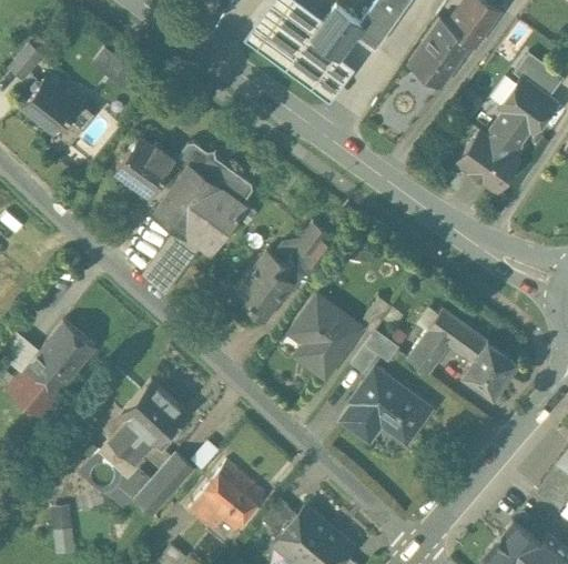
[(328,16),(305,0),(267,0),(241,39),(331,102),(354,70),(337,58),(312,40),(328,16)]
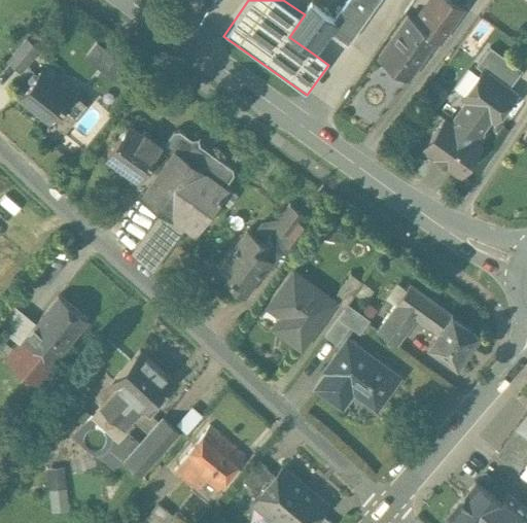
[(348,0),(334,22),(335,23),(327,32),(347,46),(380,0),(348,0)]
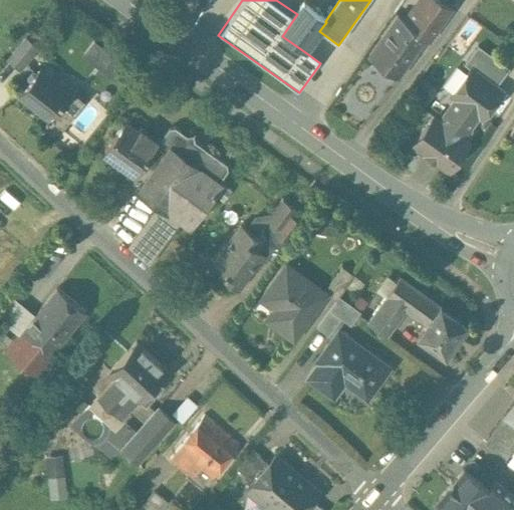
[(451,12),(433,0),(422,0),(406,23),(428,39),(427,41),(429,43),(451,12)]
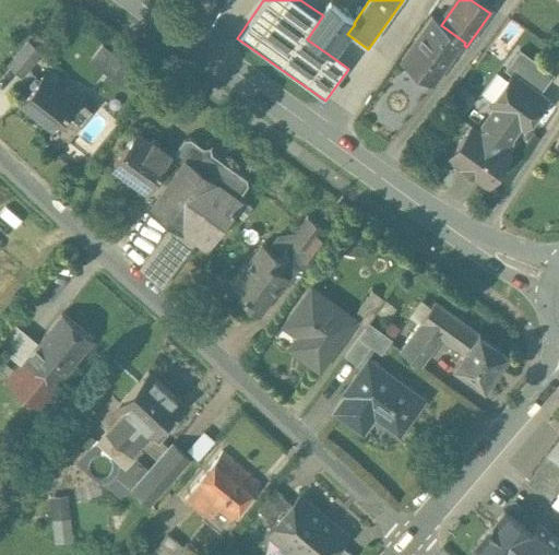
[(323,15),(307,39),(332,57),(347,34),(355,24),(354,23),(330,7),(323,15)]
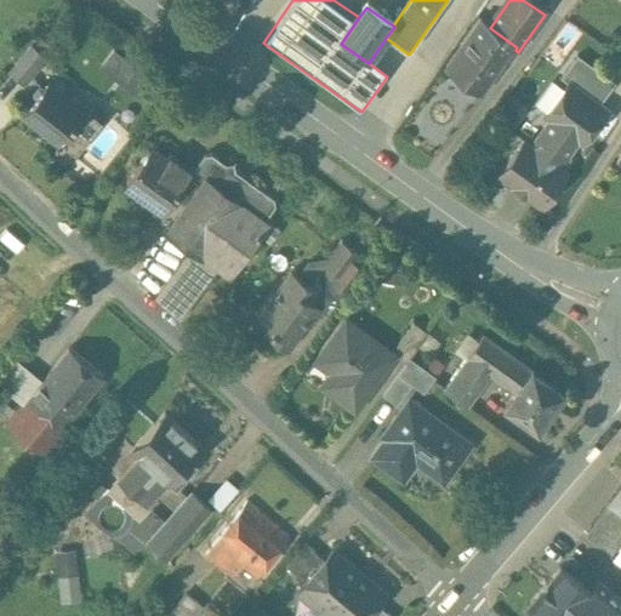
[(480,22),(445,72),(482,97),(516,50),(517,47),(490,28),(480,22)]
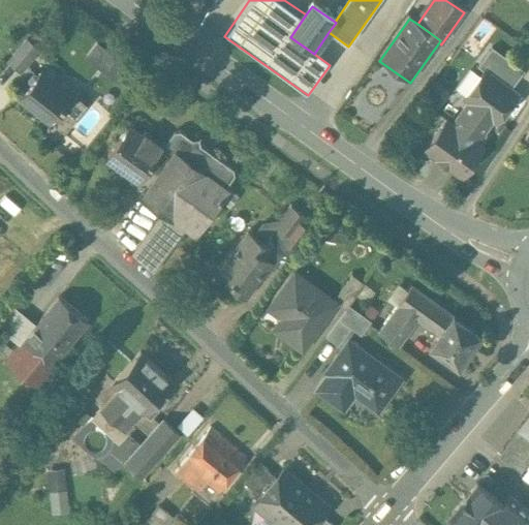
[(28,42),(9,65),(22,74),(39,52),(28,42)]
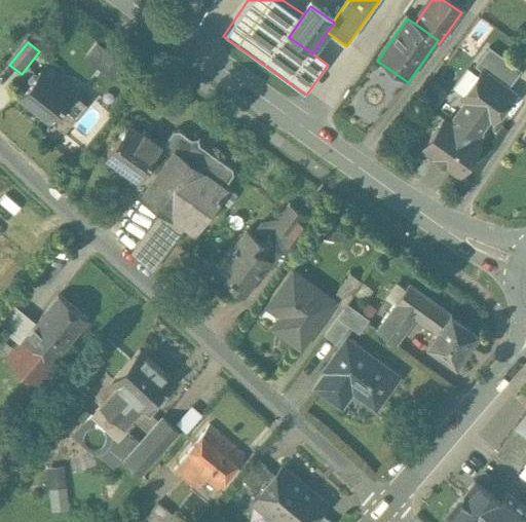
[(115,82),(127,68),(98,42),(85,57),(115,82)]
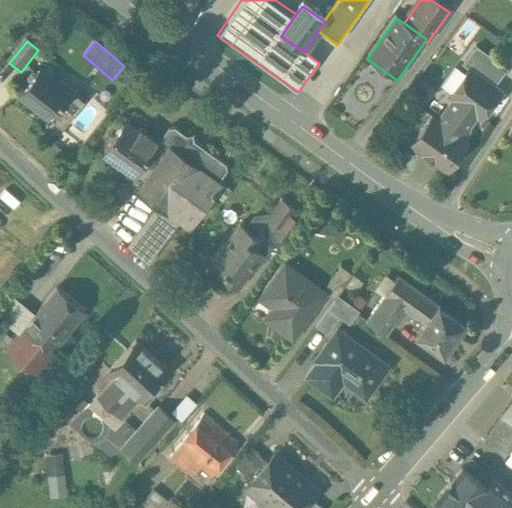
[(57,85),(40,71),(19,96),(49,121),(53,121),(64,130),(85,105),(59,83),(57,85)]
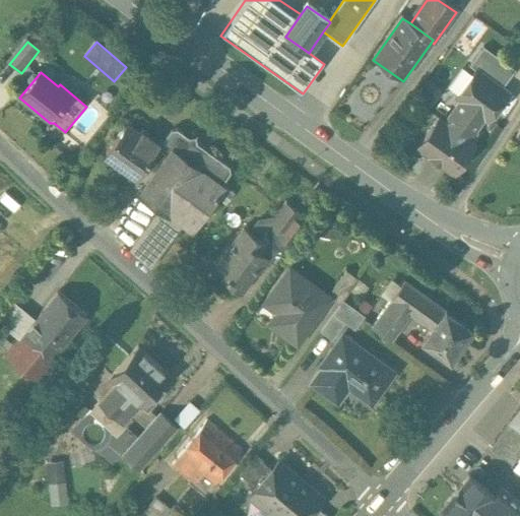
[(508,97),(476,73),(457,100),(462,104),(463,103),(484,118),(483,119),(490,123),(508,97)]
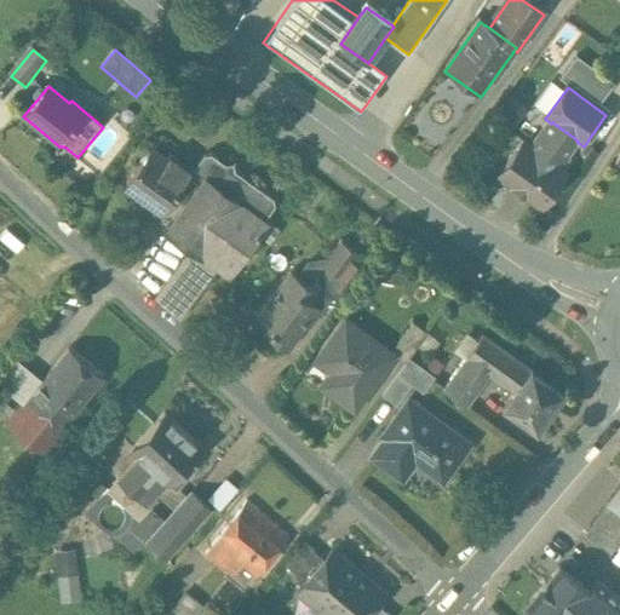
[(551,124),(532,151),(523,145),(498,178),(541,210),(566,176),(561,172),(569,161),(566,159),(577,142),(578,141),(552,122),(551,124)]
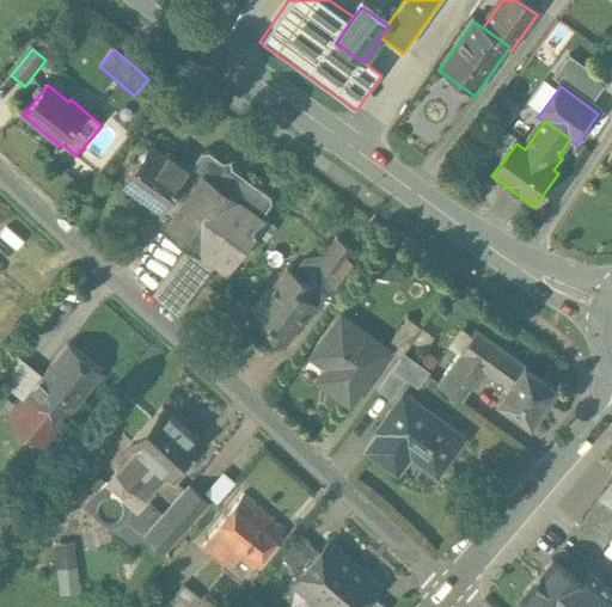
[(163,159),(150,148),(124,183),(161,210),(176,191),(188,200),(199,184),(187,176),(190,172),(189,172),(166,154),(163,159)]
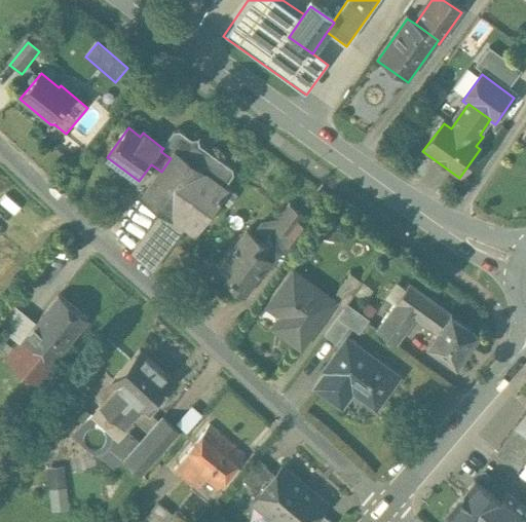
[(198,141),(192,142),(179,133),(173,134),(162,148),(163,148),(160,151),(171,158),(175,152),(205,175),(225,188),(233,177),(232,172),(199,147),(198,141)]
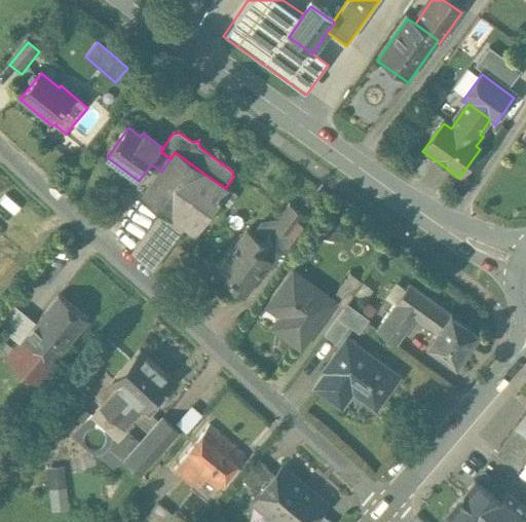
[(161,172),(141,199),(160,214),(171,221),(172,220),(205,175),(175,152),(171,158),(161,172)]
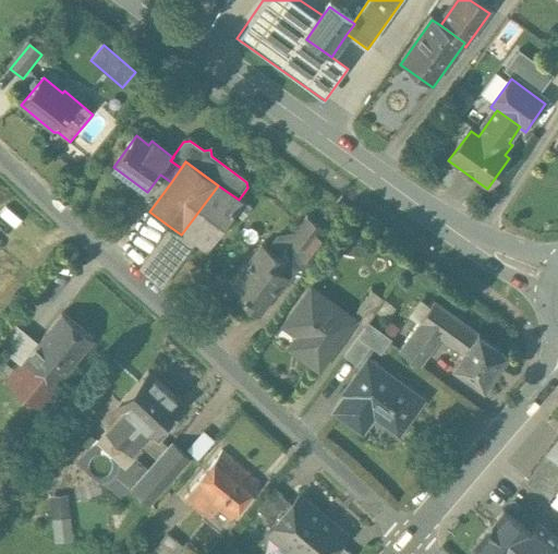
[(218,185),(182,233),(196,244),(206,252),(242,203),(239,200),(218,185)]
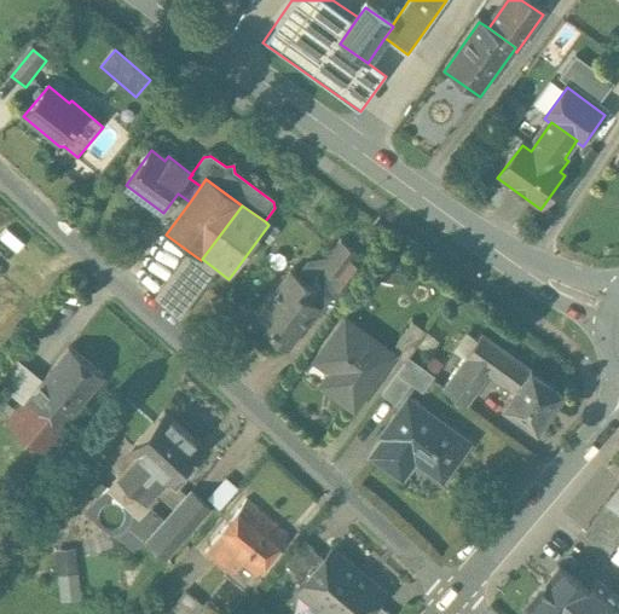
[(357,255),(340,243),(322,267),(335,276),(329,283),(346,296),(364,272),(352,262),(357,255)]
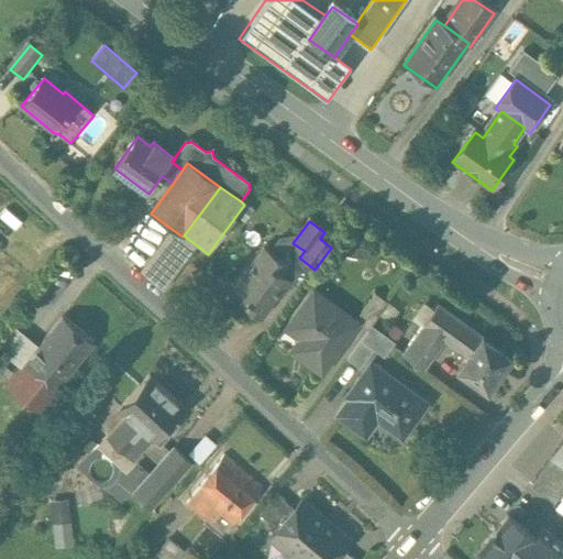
[(172,229),(156,250),(181,269),(198,247),(184,236),(183,237),(172,229)]
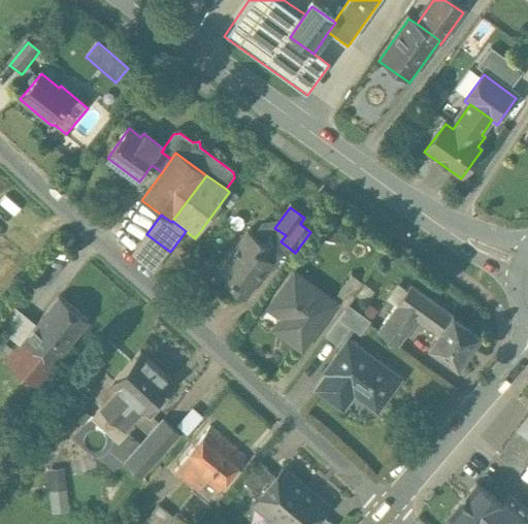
[(272,252),(246,233),(218,272),(231,282),(226,288),(244,302),(272,264),(266,260),(272,252)]
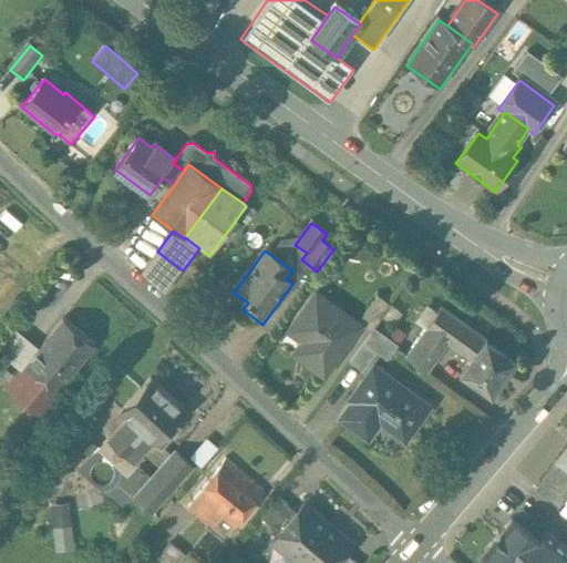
[(183,270),(157,252),(148,264),(175,282),(183,270)]
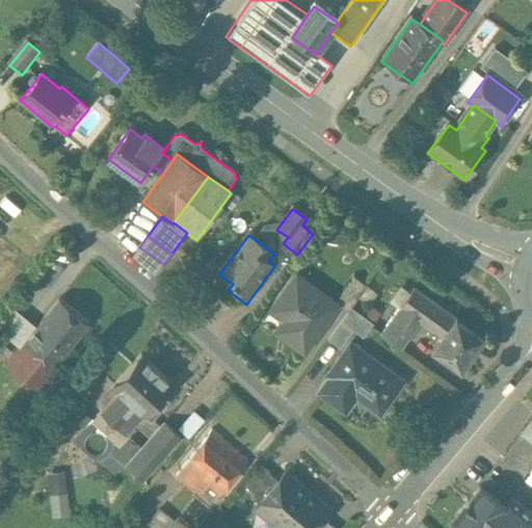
[(339,307),(298,278),(272,312),(295,328),(287,340),(304,352),(339,307)]
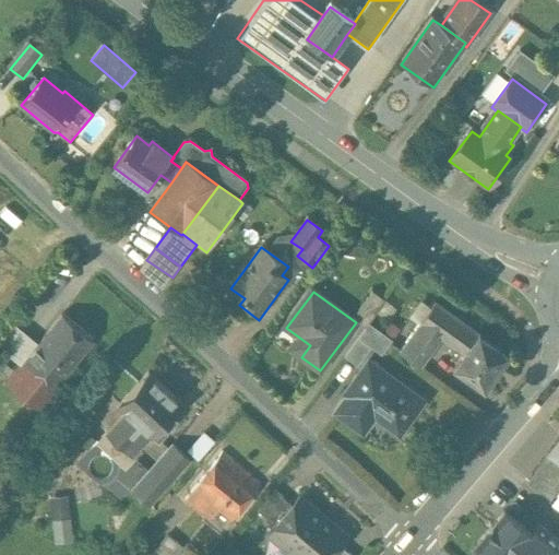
[(372,293),(355,316),(369,327),(385,303),(372,293)]
